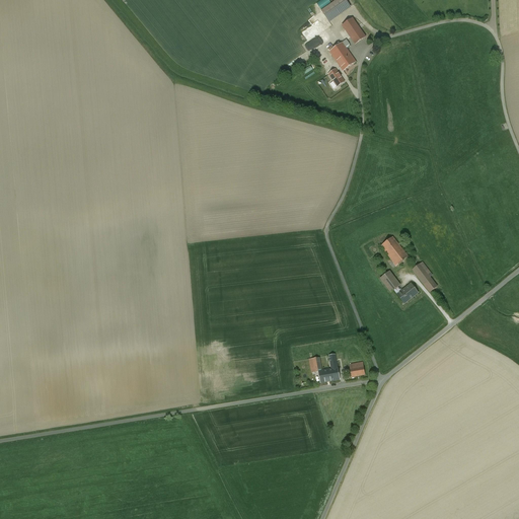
[(350,7),(345,0),(338,0),(321,11),(328,21),(350,7)]
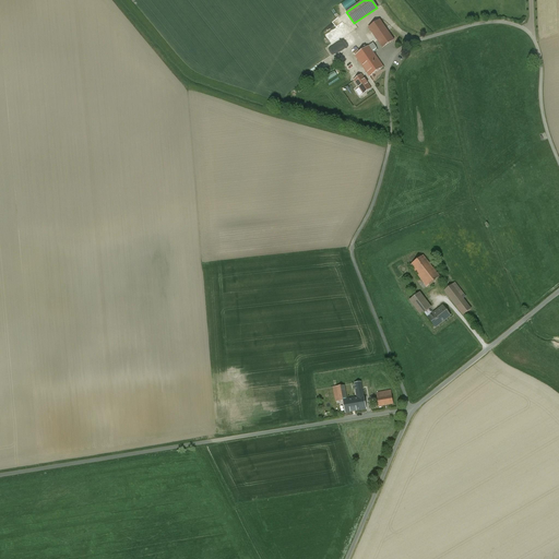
[(393,40),(379,20),(368,27),(383,48),(393,40)]
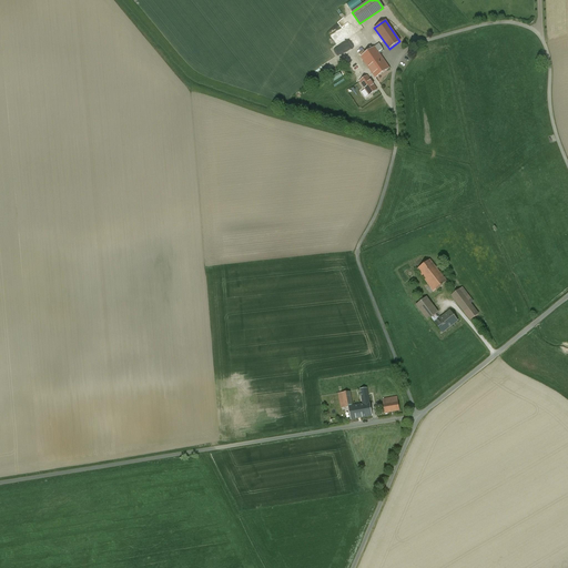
[(340,56),(350,49),(346,43),(343,46),(344,47),(336,51),(340,56)]
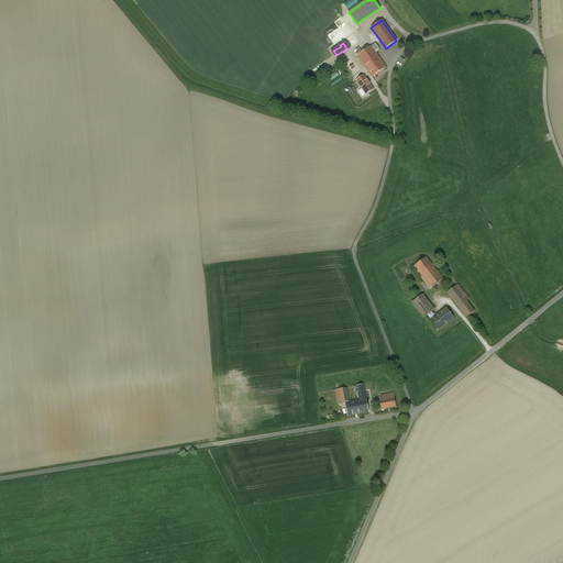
[(376,44),(372,47),(376,54),(381,51),(376,44)]
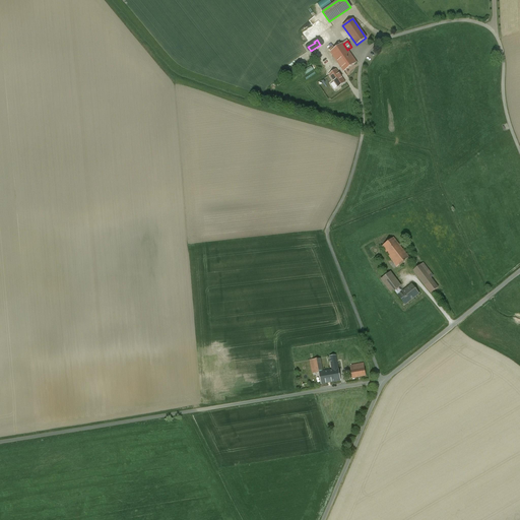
[(343,44),(343,43),(330,52),(344,72),(356,63),(347,50),(343,44)]
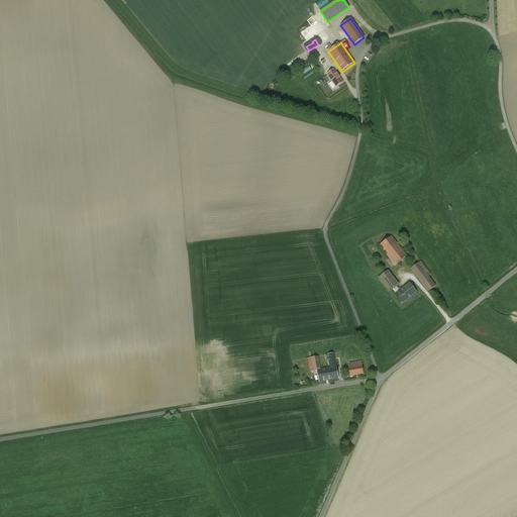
[(342,82),(334,71),(328,75),(336,87),(342,82)]
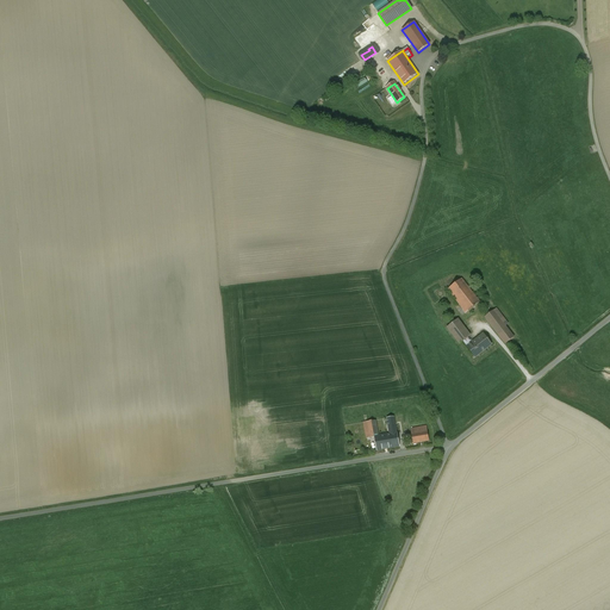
[(397,103),(387,88),(383,92),(392,105),(397,103)]
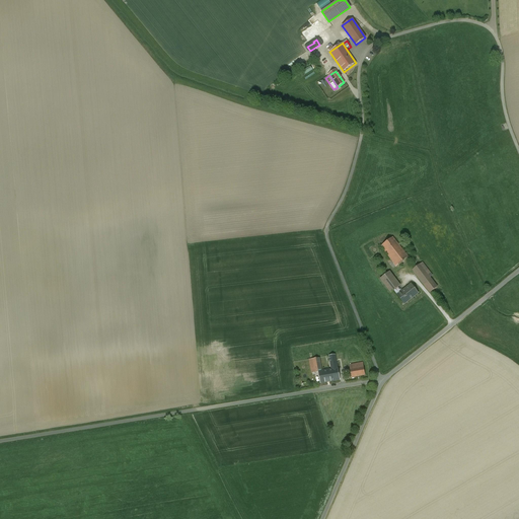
[(408,257),(392,237),(381,246),(396,267),(408,257)]
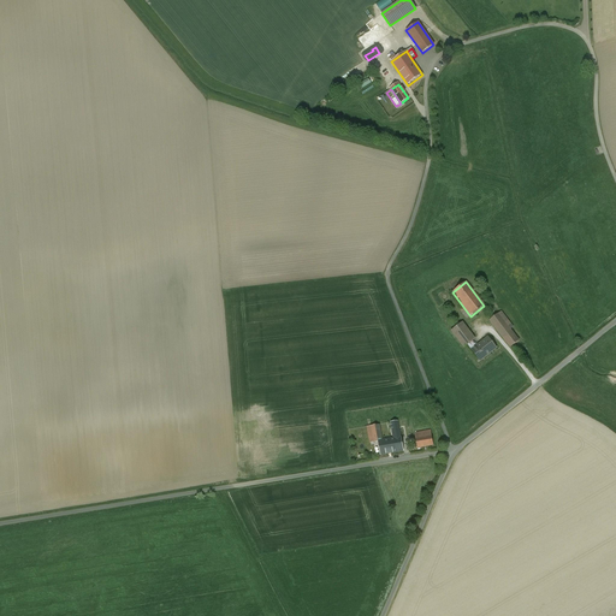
[(498,314),(490,320),(510,347),(519,341),(510,329),(509,330),(497,315),(498,314)]
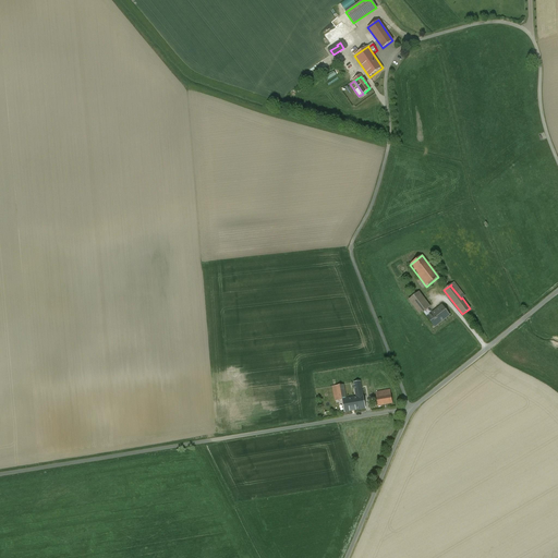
[(431,307),(419,292),(409,300),(421,315),(424,313),(428,310),(431,307)]
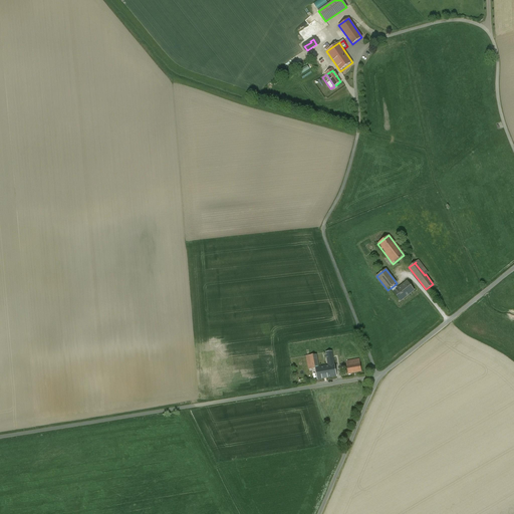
[(398,289),(395,285),(391,288),(399,298),(403,296),(404,298),(415,290),(408,281),(398,289)]
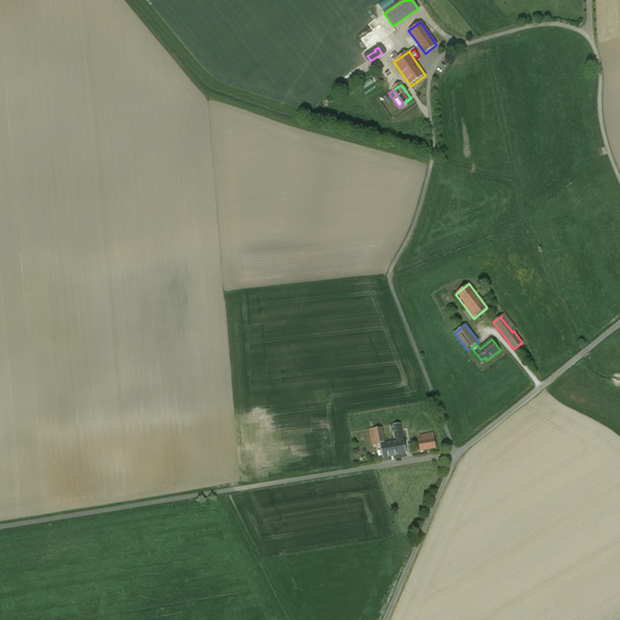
[(396,442),(403,441),(400,424),(394,425),(396,442)]
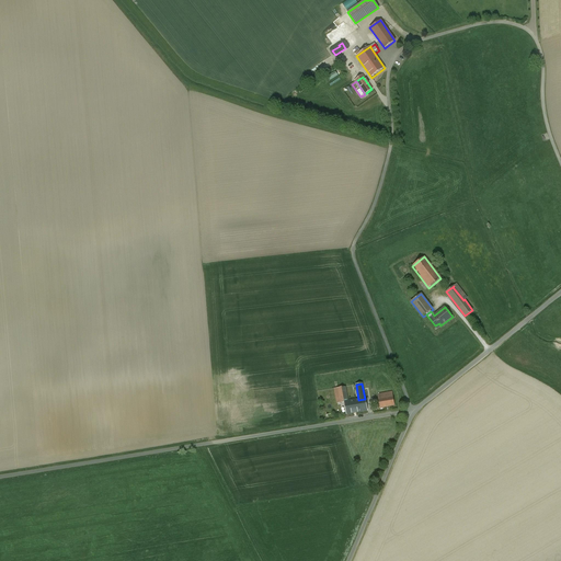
[(345,402),(348,402),(345,387),(338,388),(340,398),(336,398),(338,403),(345,402)]
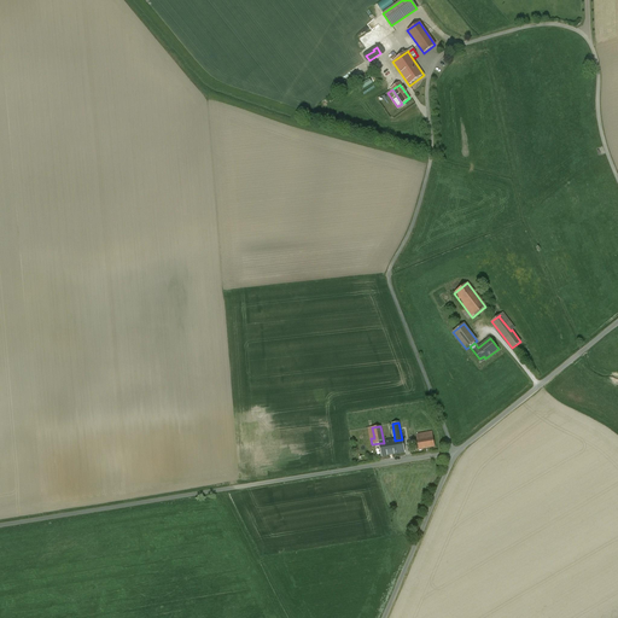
[(432,436),(417,439),(419,449),(435,447),(432,436)]
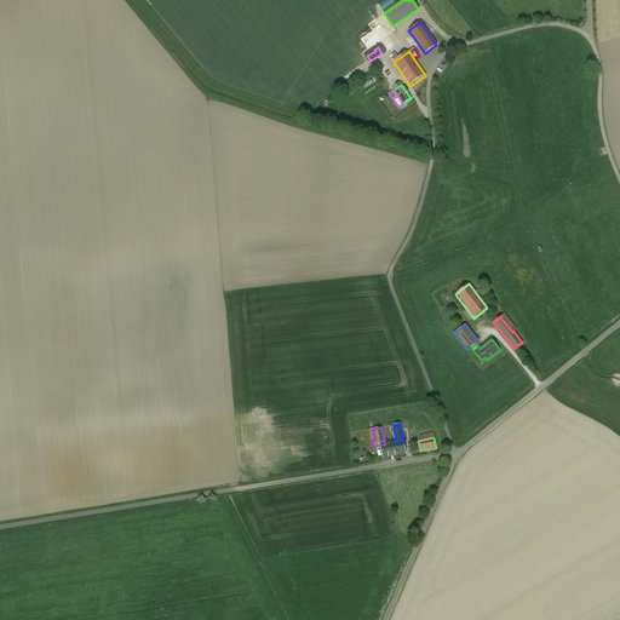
[(385,445),(382,445),(383,458),(406,454),(403,441),(396,442),(385,445)]
